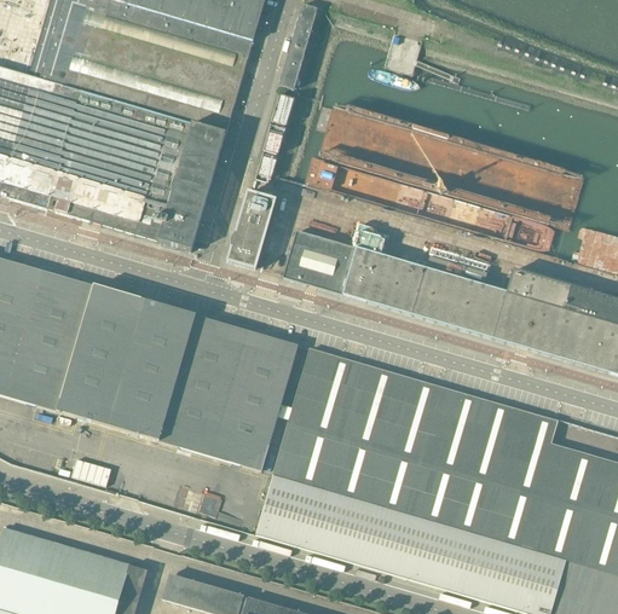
[(0,0),(0,193),(192,249),(265,0),(0,0)]
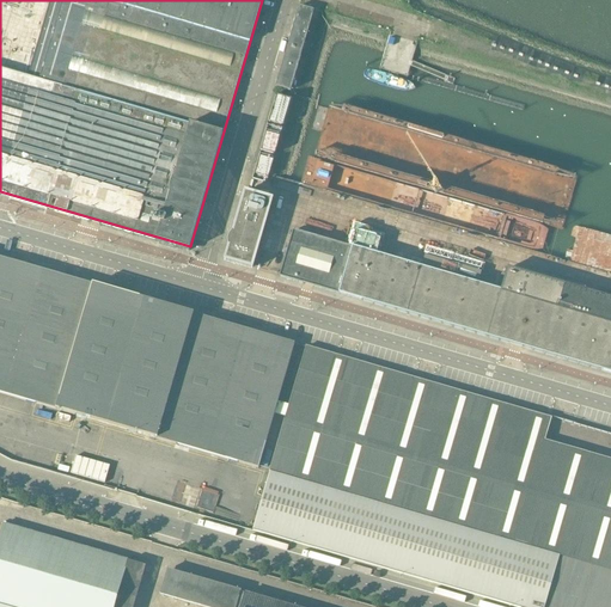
[(276,83),(279,84),(291,87),(315,6),(300,2),(276,83)]
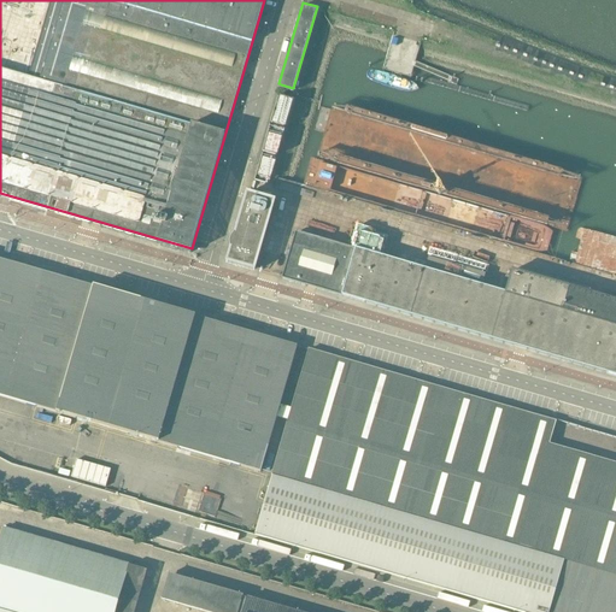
[(268,135),(286,139),(297,95),(279,90),(268,135)]
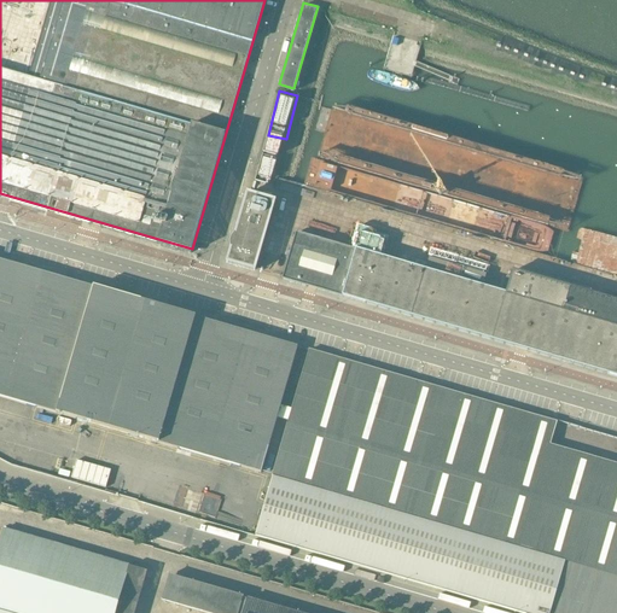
[(236,232),(234,232),(233,233),(232,234),(232,235),(231,237),(231,238),(231,239),(231,240),(231,241),(231,243),(231,244),(227,260),(256,268),(277,198),(248,190),(236,232)]
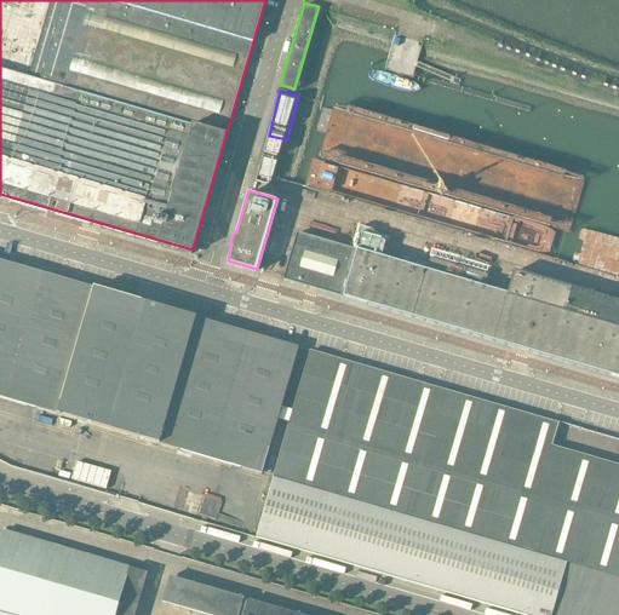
[(297,230),(291,254),(284,277),(355,298),(370,251),(297,230)]
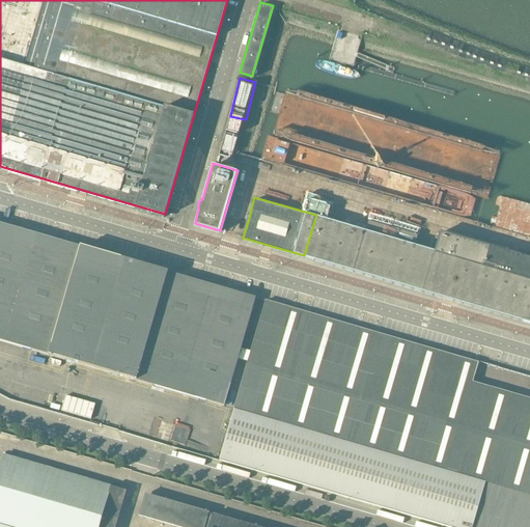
[(316,215),(304,255),(423,289),(435,249),(415,244),(418,233),(417,233),(410,230),(369,219),(365,229),(316,215)]
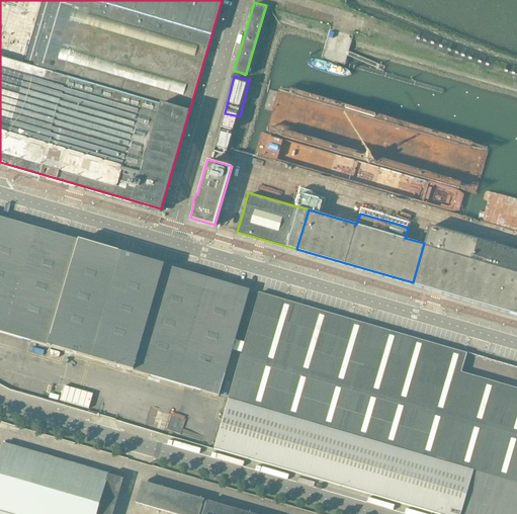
[(78,238),(0,215),(0,329),(48,343),(78,238)]
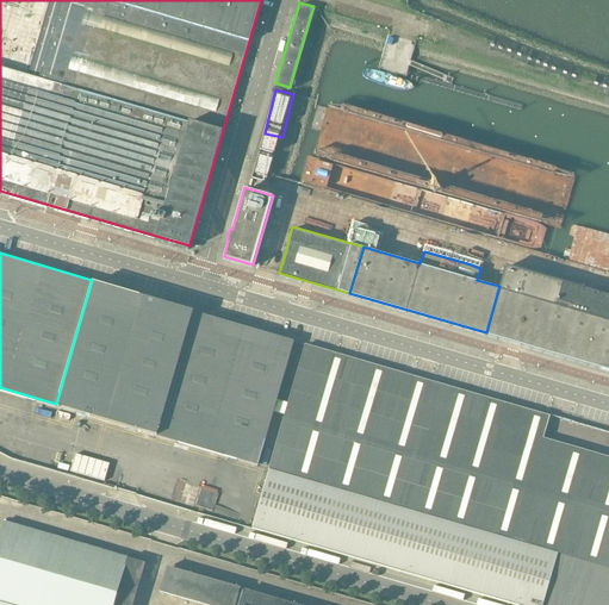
[(608,294),(507,264),(499,286),(486,332),(608,368),(608,294)]
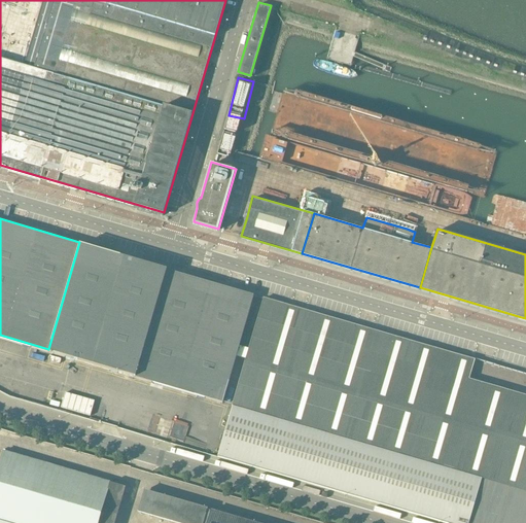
[(167,267),(79,242),(48,349),(136,375),(167,267)]
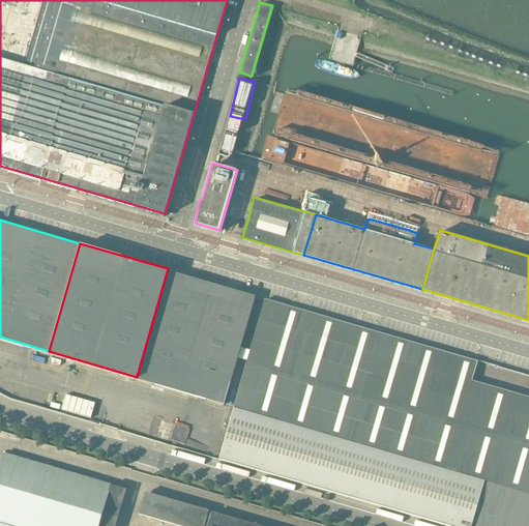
[(256,294),(168,268),(137,377),(224,403),(256,294)]
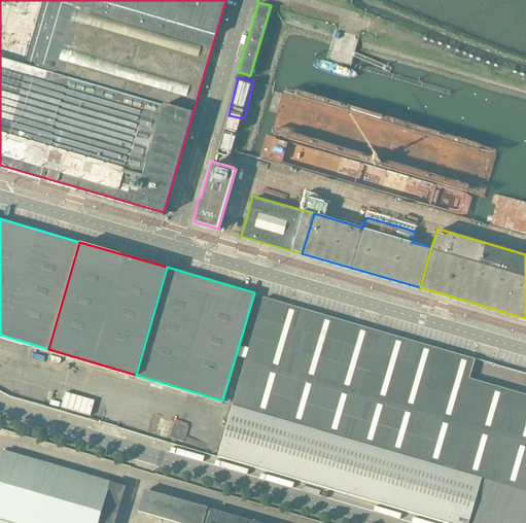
[(525,393),(469,377),(475,357),(265,295),(233,403),(233,404),(218,454),(450,521),(455,522),(525,522),(525,393)]
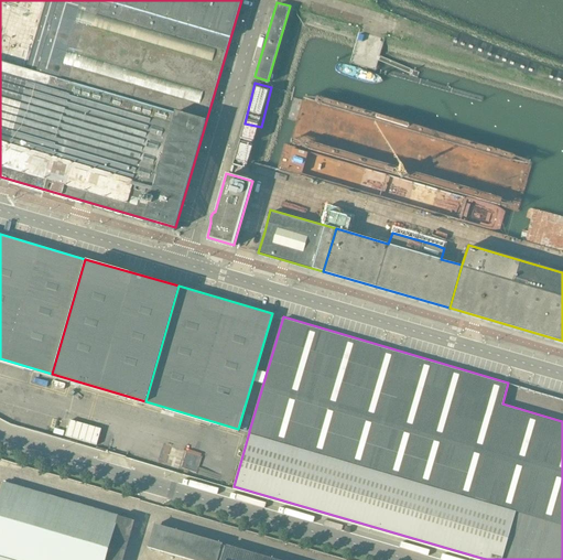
[(98,440),(101,426),(90,422),(87,438),(98,440)]
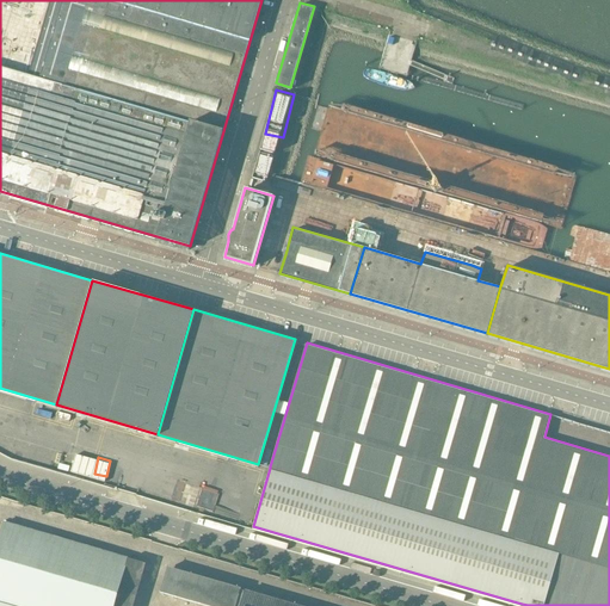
[(202,482),(199,504),(216,506),(220,484),(202,482)]
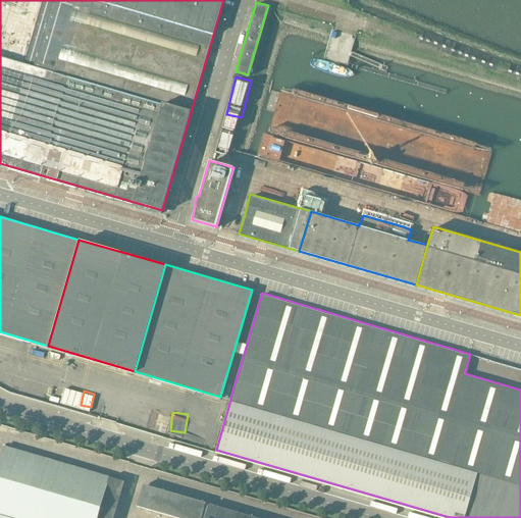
[(3,445),(0,453),(0,513),(17,517),(113,517),(125,479),(3,445)]
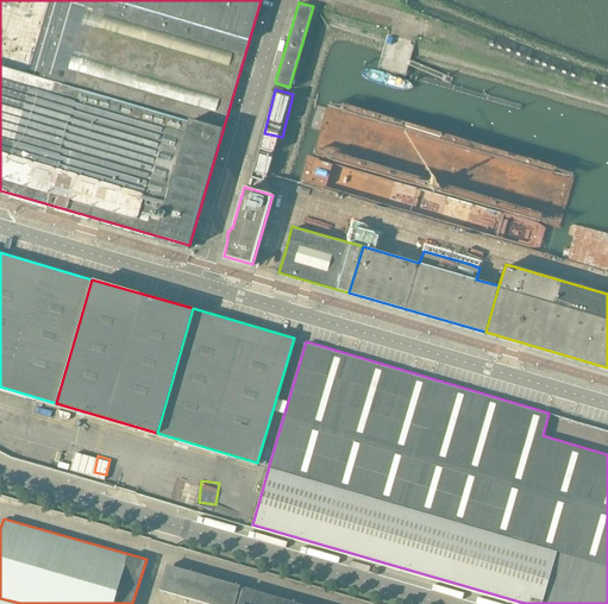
[(245,586),(168,565),(162,587),(220,603),(306,603),(245,586)]
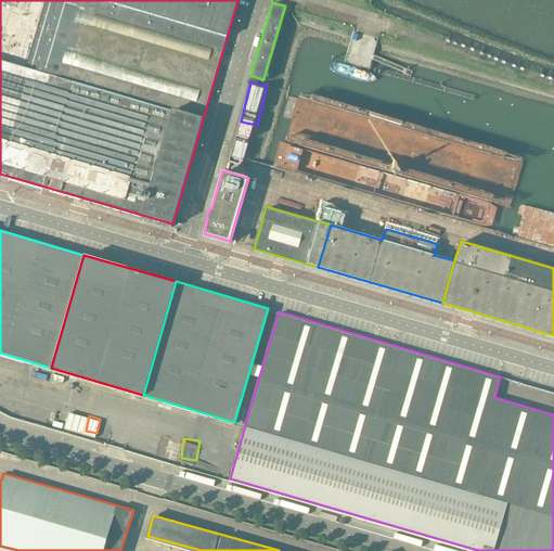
[(145,537),(144,543),(159,546),(160,540),(145,537)]
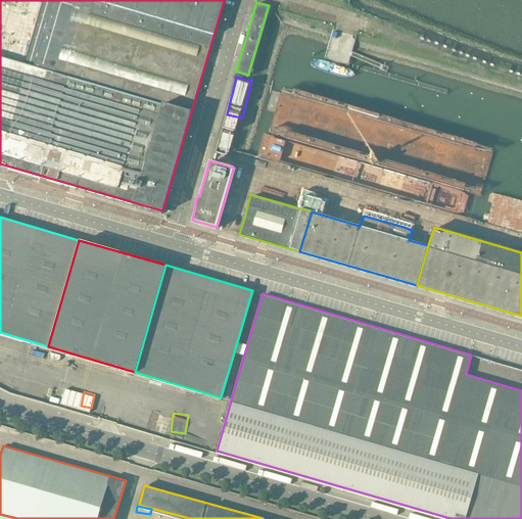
[(164,518),(167,513),(153,510),(150,518),(164,518)]
